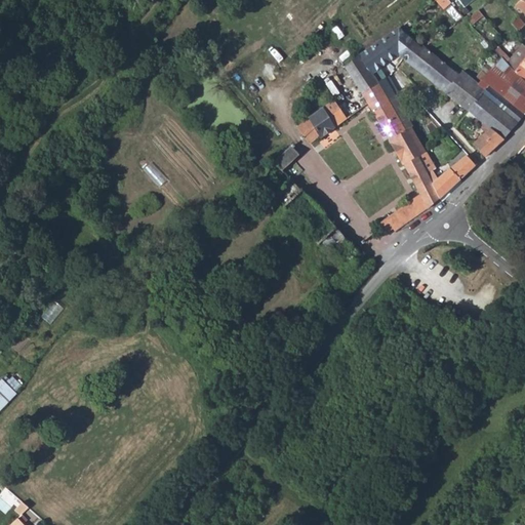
[(524,0),(519,0),(515,5),(524,13),(524,0)]
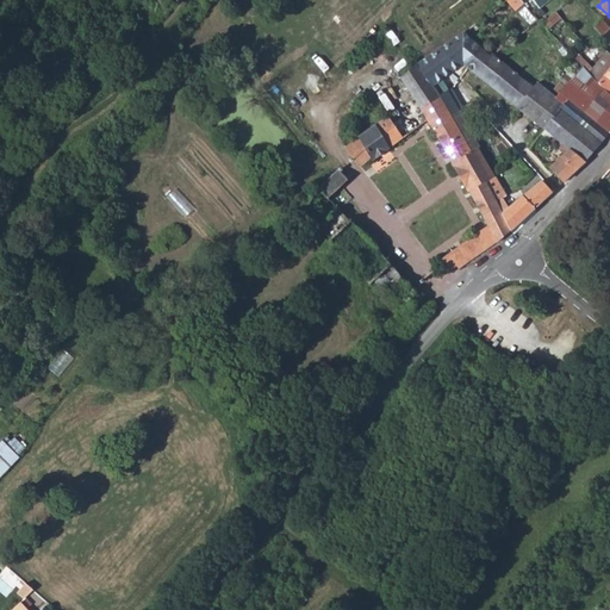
[(555,12),(543,22),(549,30),(562,19),(555,12)]
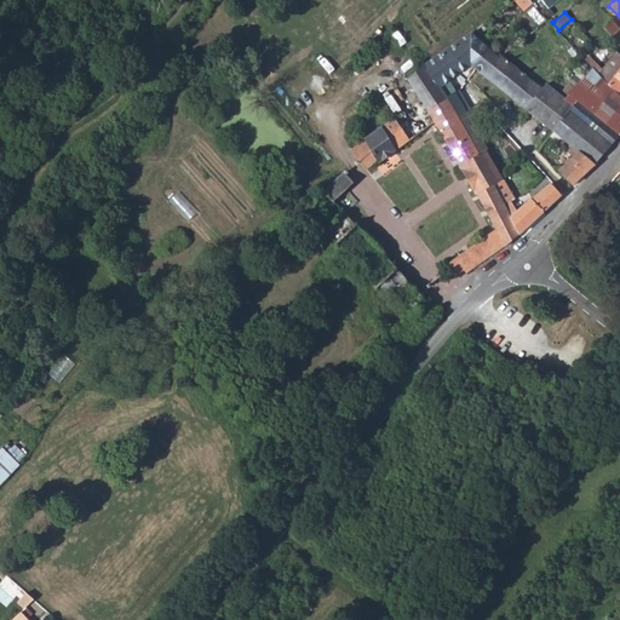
[(619,29),(612,21),(603,28),(612,36),(619,29)]
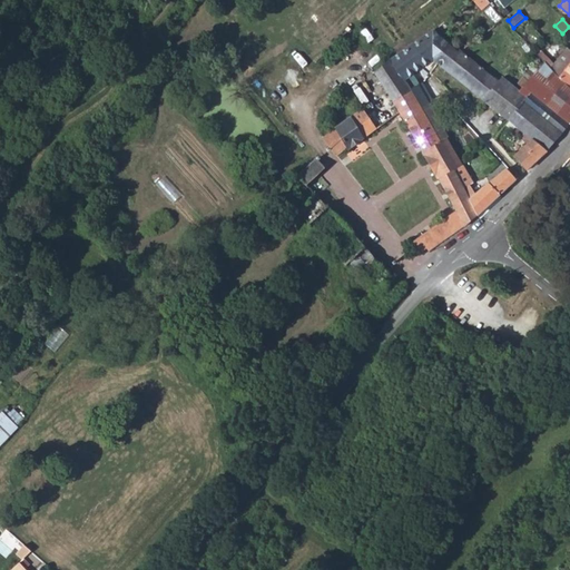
[(449,45),(433,31),(392,60),(410,94),(419,88),(412,77),(432,60),(434,61),(440,53),(449,45)]
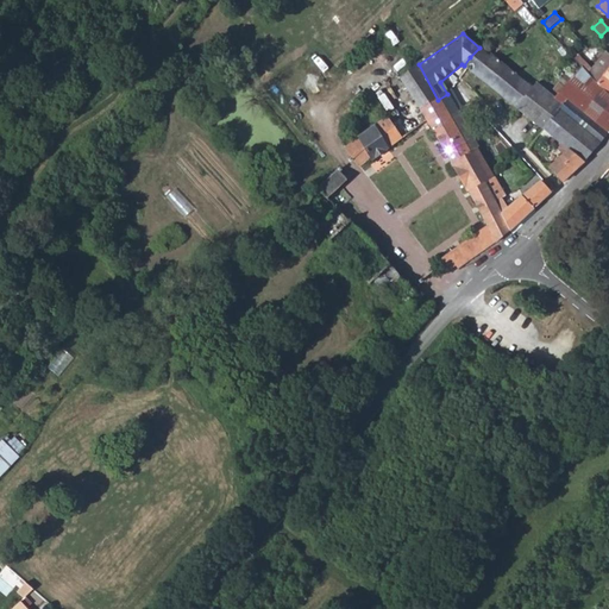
[(471,70),(542,129),(562,105),(553,98),(534,82),(531,87),(493,55),(490,54),(488,55),(479,48),(470,57),(464,66),(471,70)]
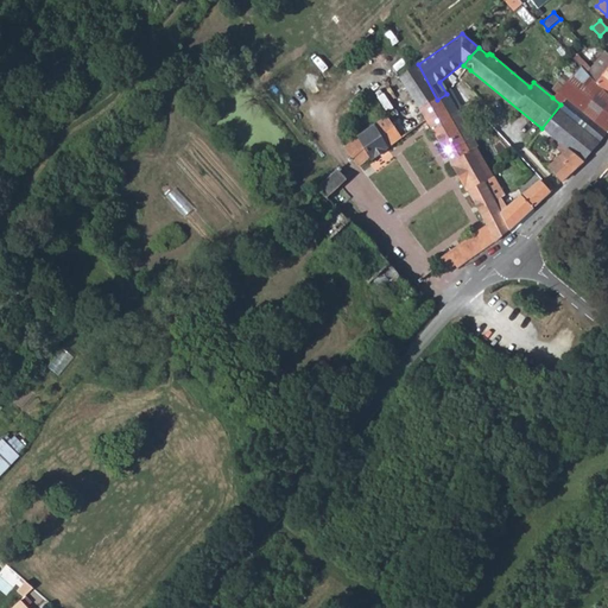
[(588,74),(597,82),(606,71),(607,68),(607,54),(606,52),(588,74)]
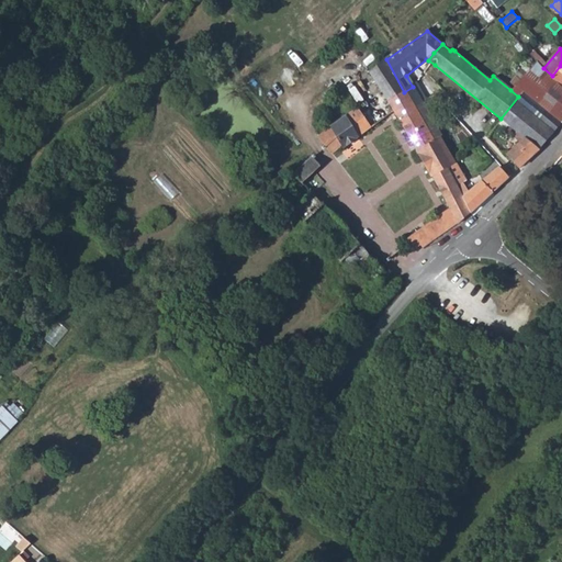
[(388,101),(394,111),(408,100),(404,92),(386,59),(373,68),(370,71),(388,101)]
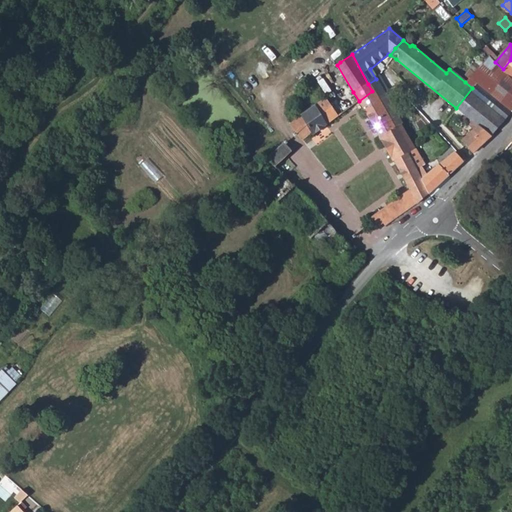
[(472,88),(456,108),(477,125),(491,136),(492,135),(511,111),(511,79),(503,69),(495,62),(489,55),(483,62),(478,58),(470,67),(474,71),(465,82),(472,88)]
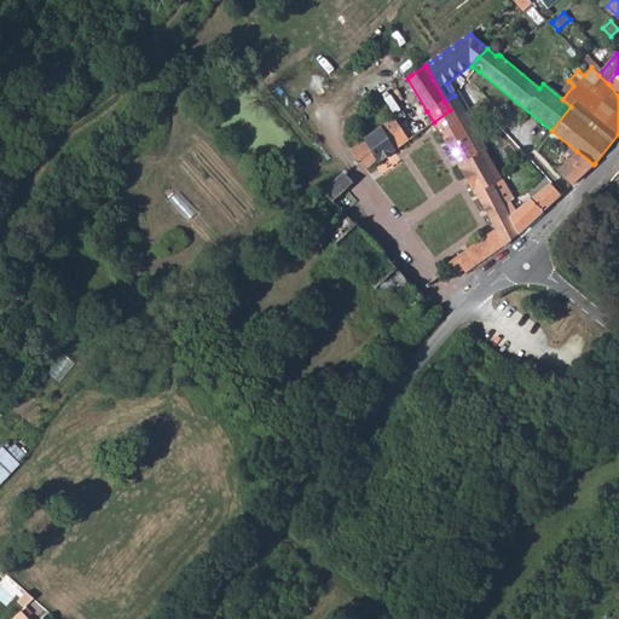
[(618,69),(617,73),(608,84),(618,96),(618,69)]
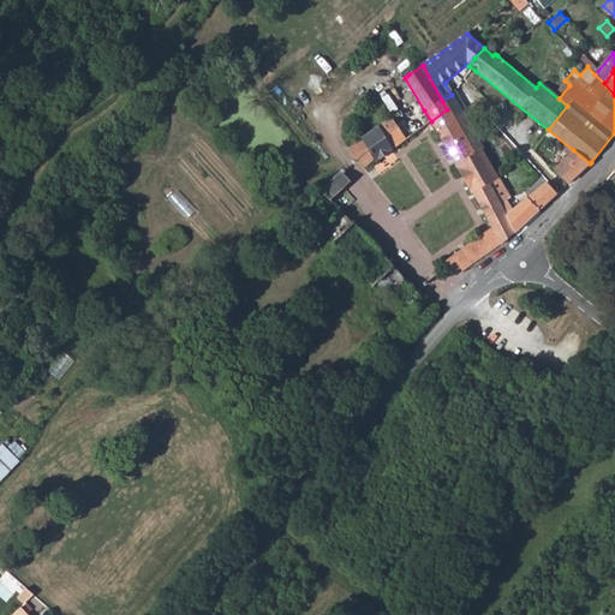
[(452,95),(442,101),(447,109),(471,153),(479,148),(482,145),(460,108),(464,106),(471,99),(460,87),(453,94),(452,95)]
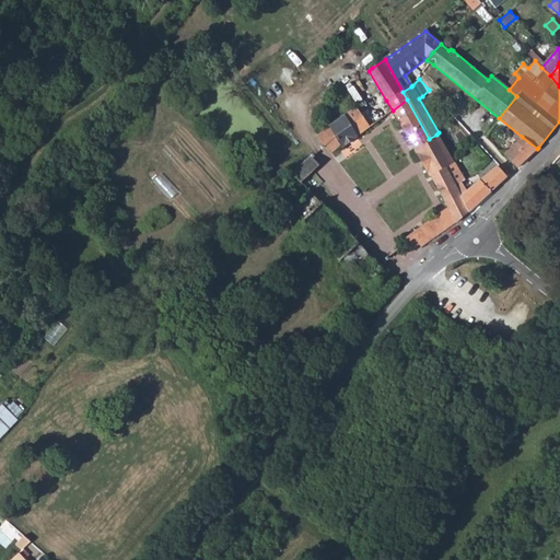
[(406,238),(413,248),(420,244),(423,246),(455,222),(457,222),(467,213),(442,170),(453,163),(436,135),(429,139),(407,100),(393,111),(413,147),(412,149),(429,176),(430,176),(448,209),(406,238)]
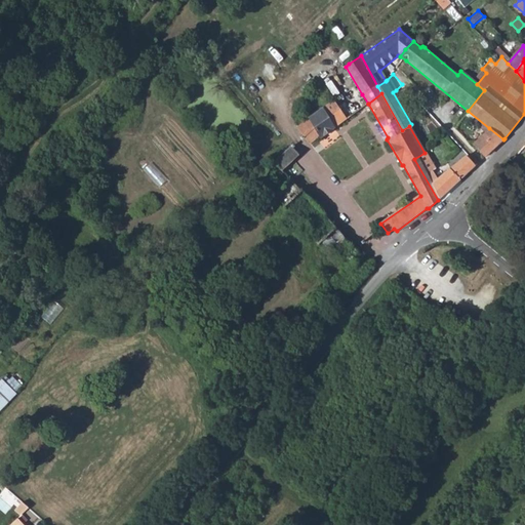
[(350,118),(337,99),(299,126),(312,143),(320,137),(350,118)]
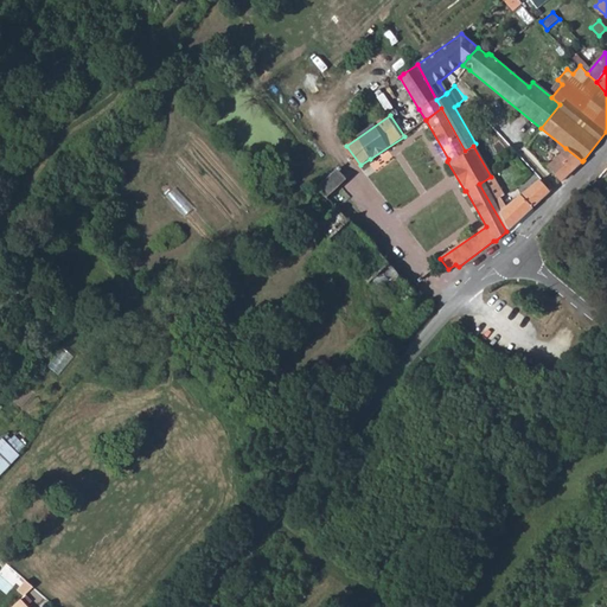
[(545,170),(561,181),(582,161),(566,148),(545,170)]
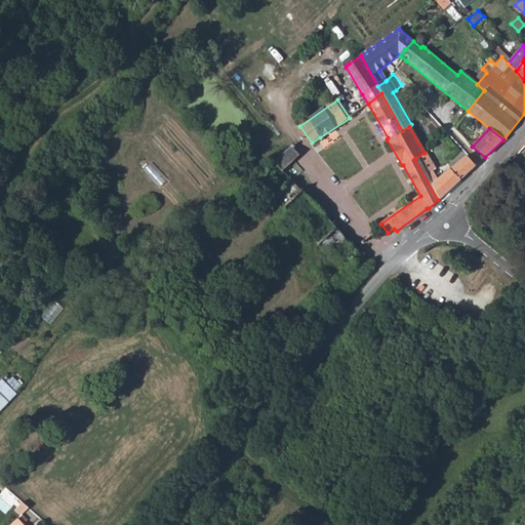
[(299,155),(292,147),(258,178),(283,206),(282,206),(294,218),(293,219),(306,233),(307,233),(318,245),(336,228),(314,202),(303,190),(300,191),(283,170),(299,155)]
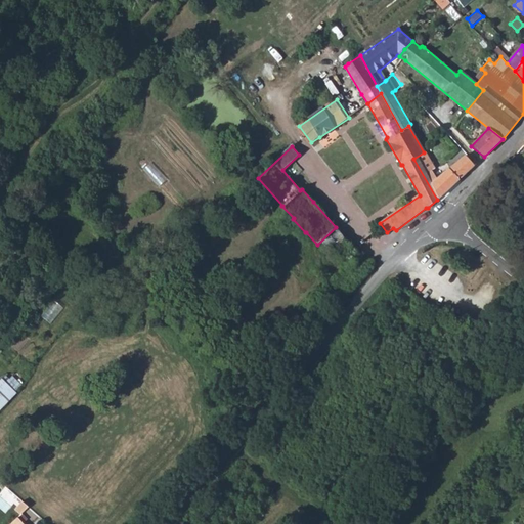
[(424,153),(413,159),(437,200),(475,165),(466,155),(437,180),(432,171),(434,169),(424,153)]
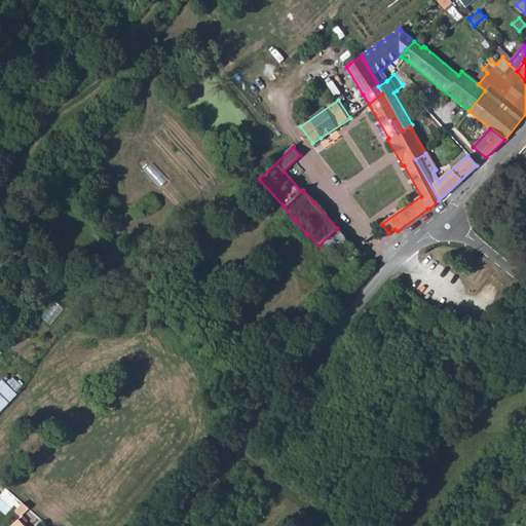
[(19,372),(13,377),(20,383),(23,381),(22,380),(24,377),(19,372)]
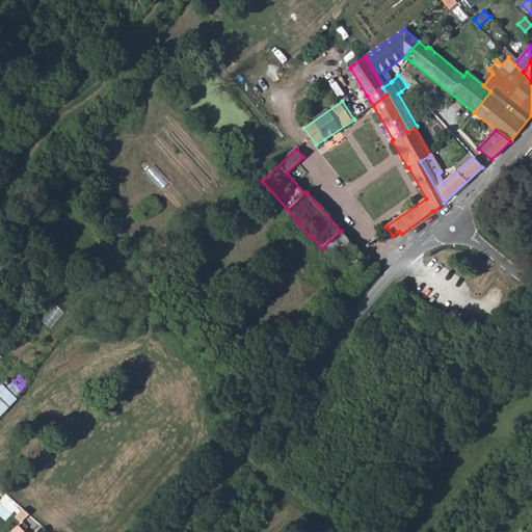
[(20,388),(14,381),(9,386),(5,381),(2,384),(16,398),(23,391),(20,388)]
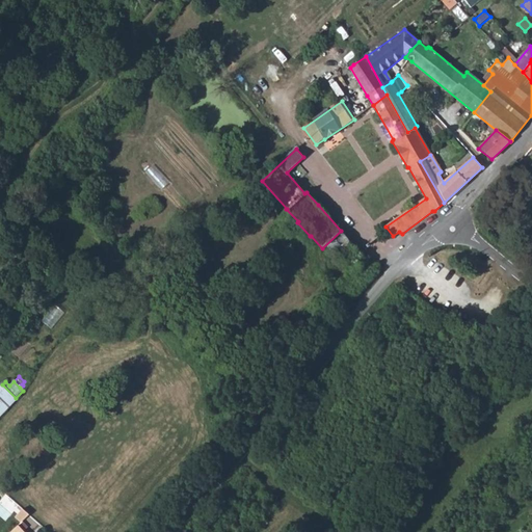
[(2,384),(0,387),(0,414),(16,398),(2,384)]
